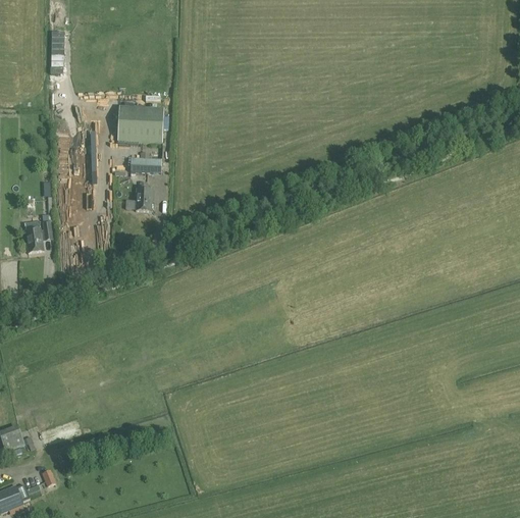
[(55,48),(51,48),(51,74),(64,74),(64,41),(55,41),(55,48)]
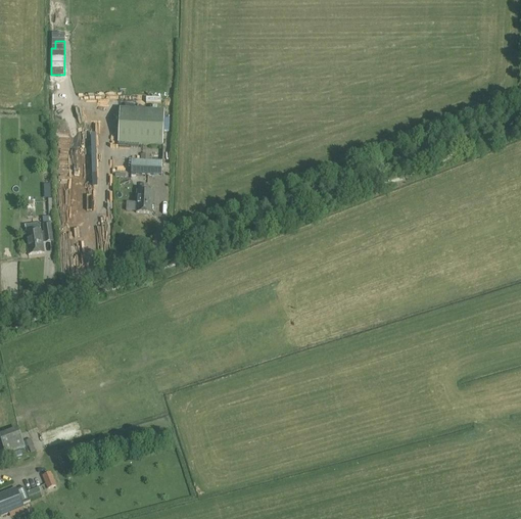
[(61,76),(51,78),(57,97),(66,94),(61,76)]
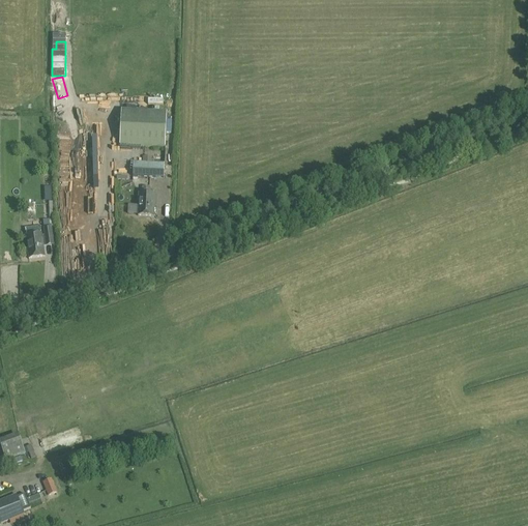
[(165,109),(164,109),(164,96),(145,95),(144,108),(123,107),(119,107),(118,143),(121,143),(163,145),(165,109)]
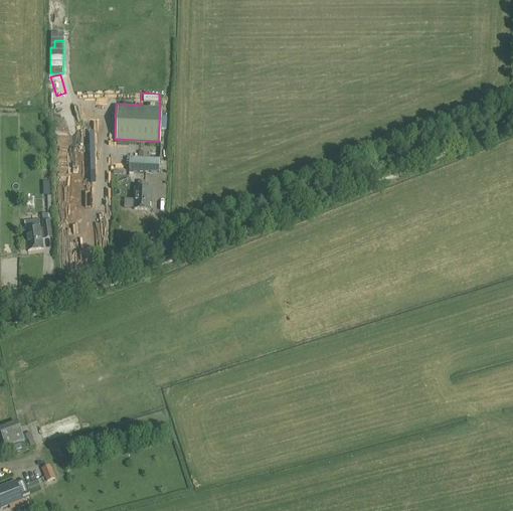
[(158,168),(159,154),(129,152),(128,166),(158,168)]
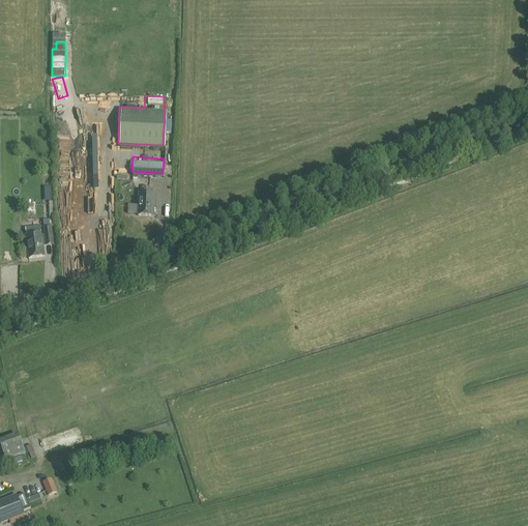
[(153,191),(147,191),(148,183),(140,182),(140,190),(137,190),(136,212),(151,213),(152,200),(153,201),(153,191)]
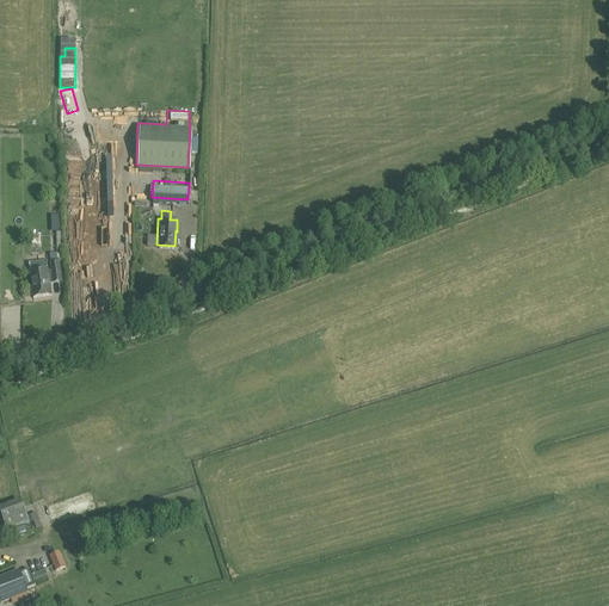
[(47,277),(59,276),(56,257),(48,258),(49,265),(28,269),(31,295),(49,292),(47,277)]
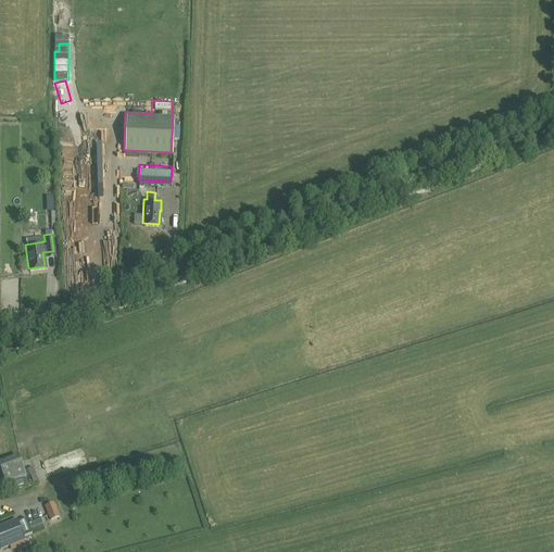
[(82,237),(65,237),(67,281),(80,280),(80,274),(83,274),(82,237)]
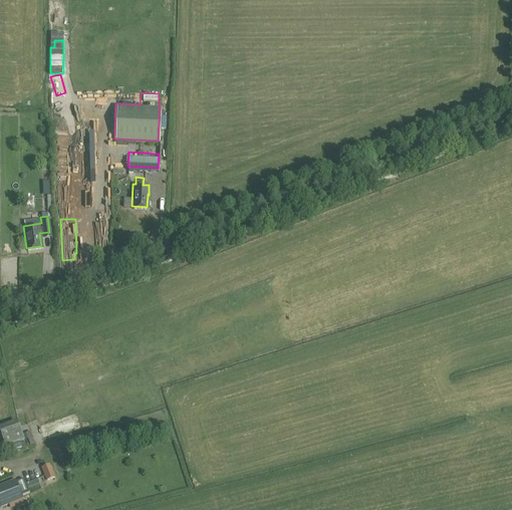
[(0,434),(2,441),(3,444),(22,437),(16,418),(0,422),(0,434)]
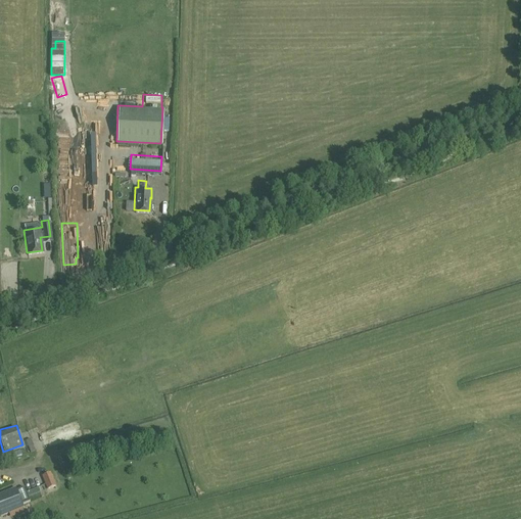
[(50,468),(41,472),(48,486),(57,482),(50,468)]
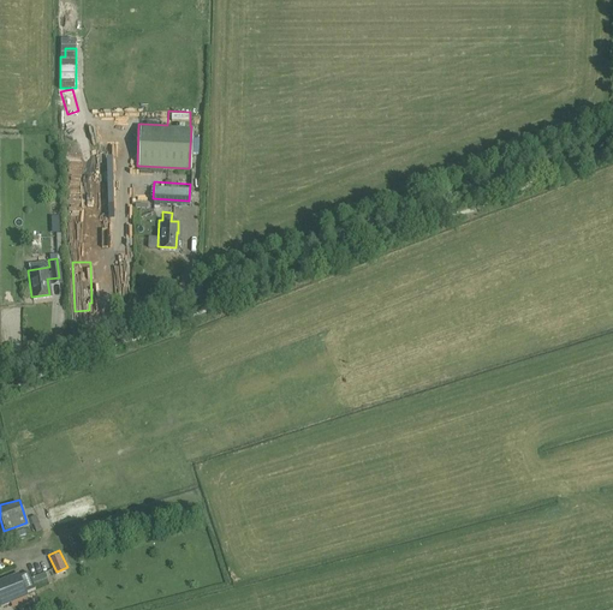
[(0,602),(25,592),(16,569),(0,575),(0,602)]
